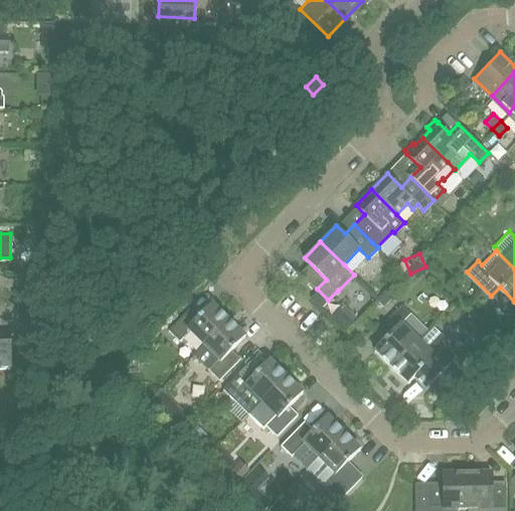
[(377,299),(383,305),(391,297),(385,291),(377,299)]
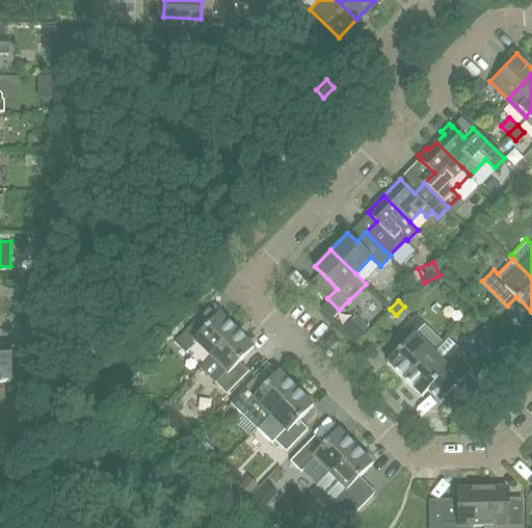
[(211,354),(236,328),(218,312),(205,325),(195,317),(174,339),(185,350),(195,340),(210,354),(211,354)]
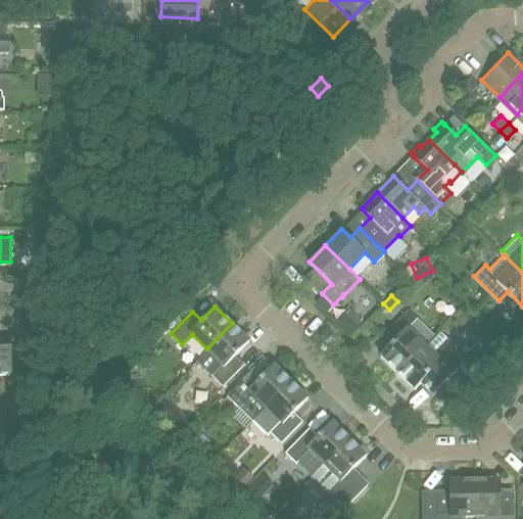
[(423,342),(433,332),(408,308),(386,329),(395,338),(380,354),(397,371),(424,343),(423,342)]
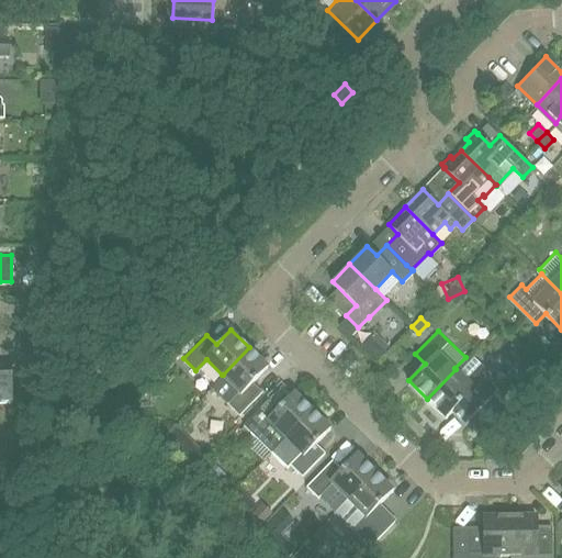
[(364,347),(377,359),(390,346),(378,334),(364,347)]
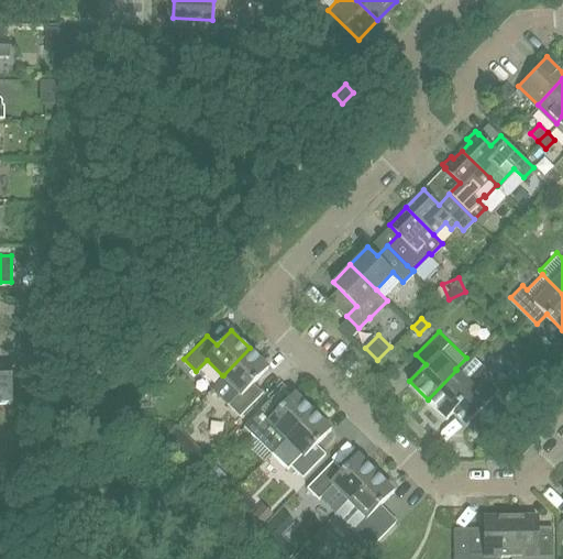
[(268,365),(250,348),(223,375),(222,375),(212,386),(228,402),(240,414),(263,390),(253,381),(268,365)]
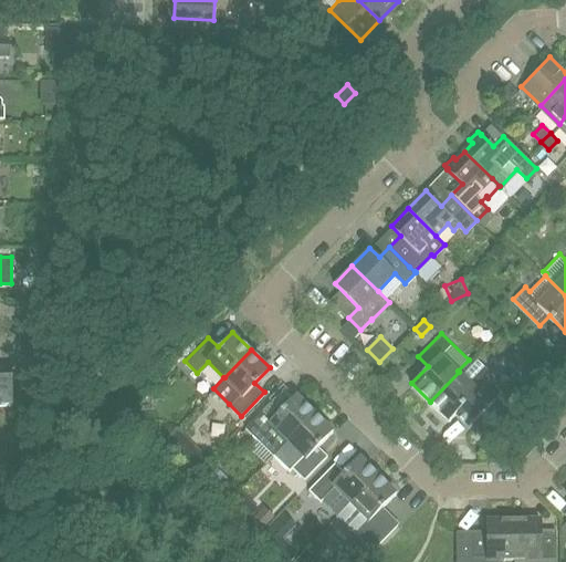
[(473,355),(469,360),(458,371),(459,372),(430,402),(449,419),(465,403),(478,415),(501,391),(488,378),(489,368),(475,355),(474,356),(473,355)]
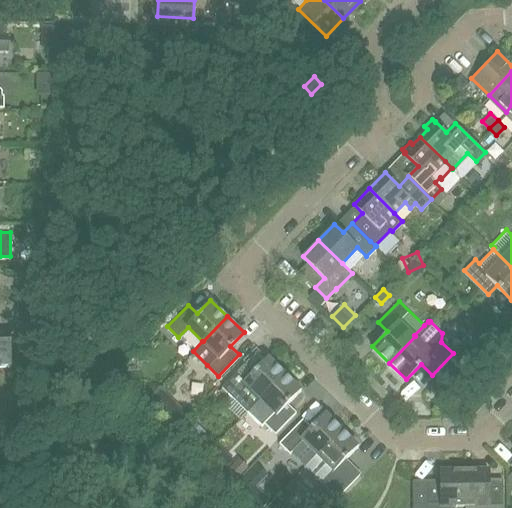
[(10,329),(0,329),(0,364),(10,364),(10,329)]
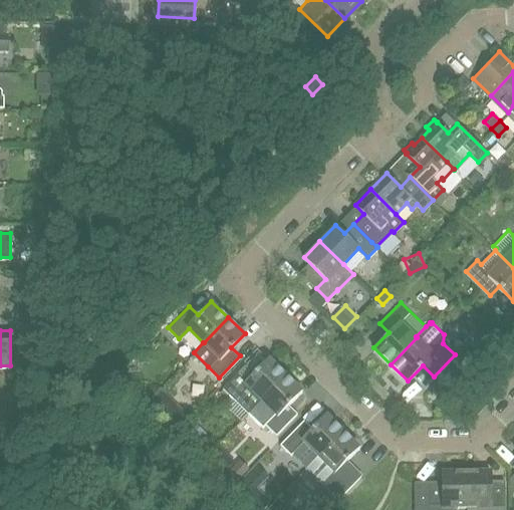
[(249,412),(261,400),(261,399),(285,373),(268,356),(255,370),(246,362),(223,387),(234,398),(249,412)]
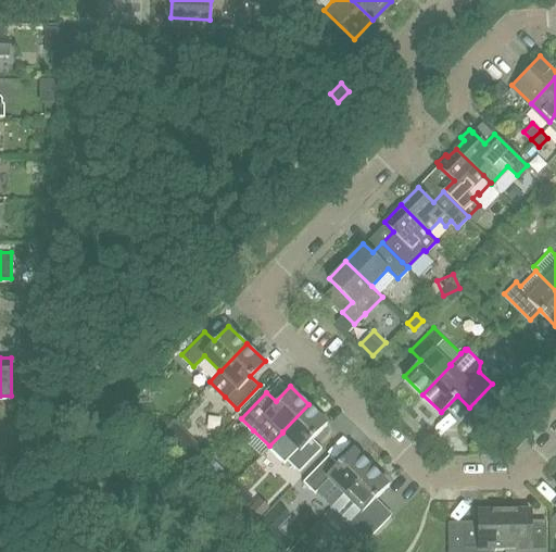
[(282,431),(282,433),(298,447),(287,458),(299,469),(321,446),(312,437),(327,422),(308,404),(282,431)]
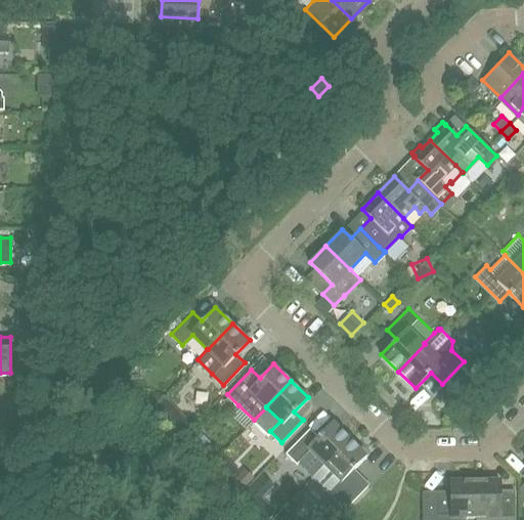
[(179,434),(190,422),(163,395),(151,406),(179,434)]
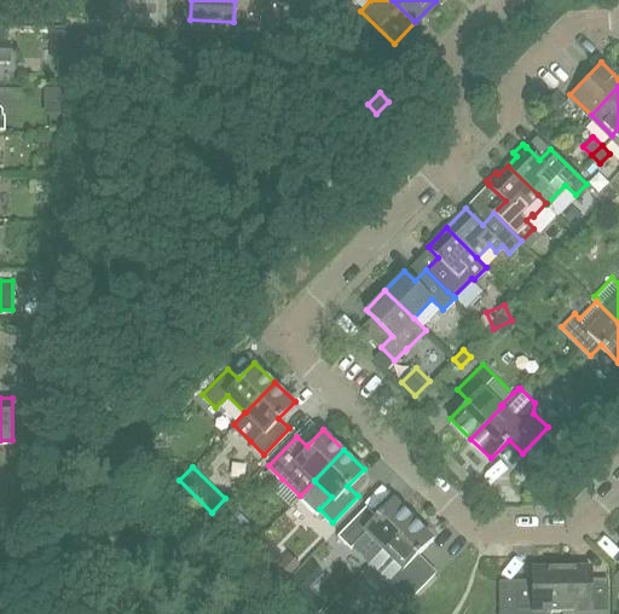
[(370,561),(412,517),(393,497),(376,514),(366,504),(337,533),(351,546),(352,544),(370,561)]
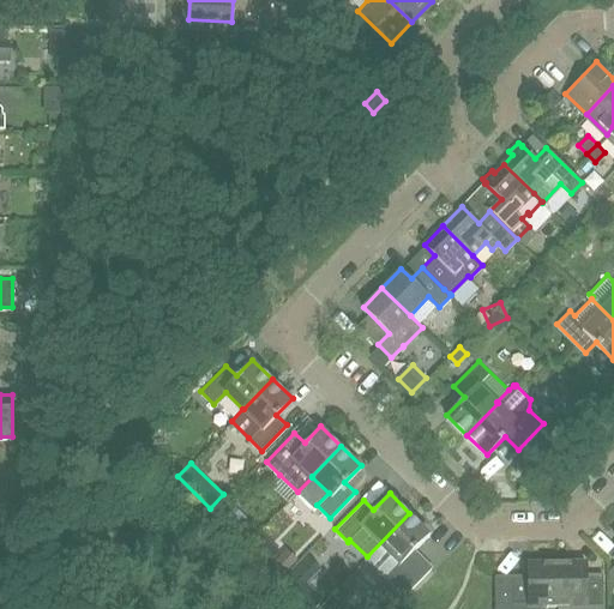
[(405,592),(431,567),(414,549),(429,532),(409,513),(367,556),(384,574),(386,573),(405,592)]
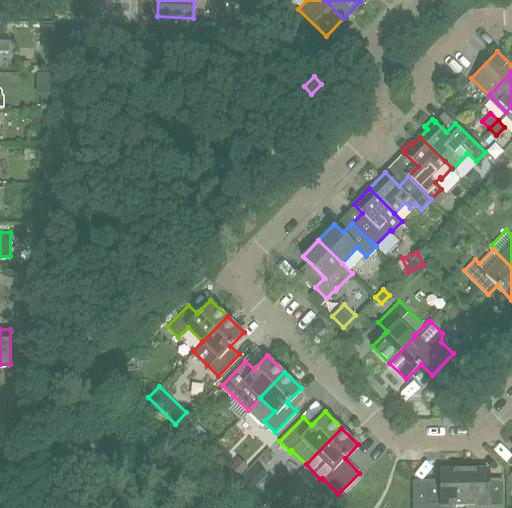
[(216,442),(206,452),(215,460),(224,450),(216,442)]
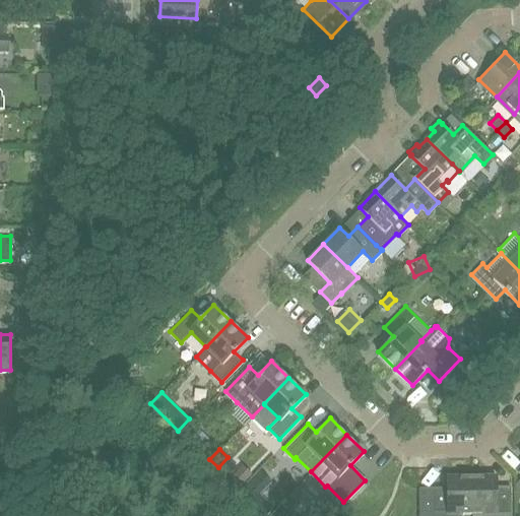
[(252,473),(243,464),(228,478),(237,488),(252,473)]
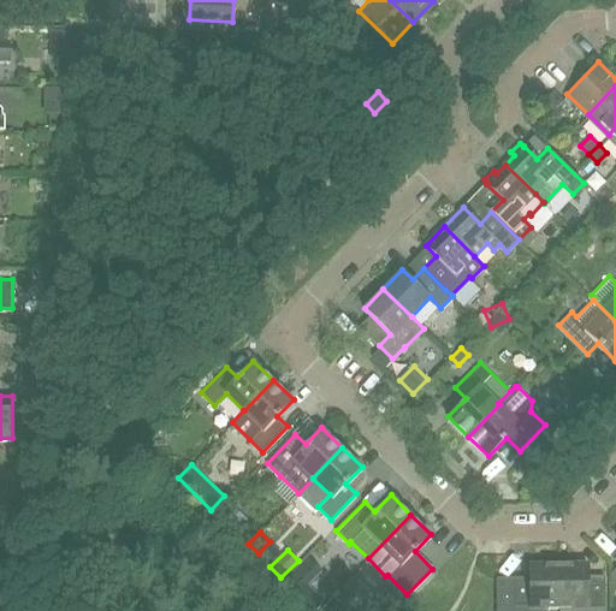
[(321,567),(307,552),(282,577),(296,592),(321,567)]
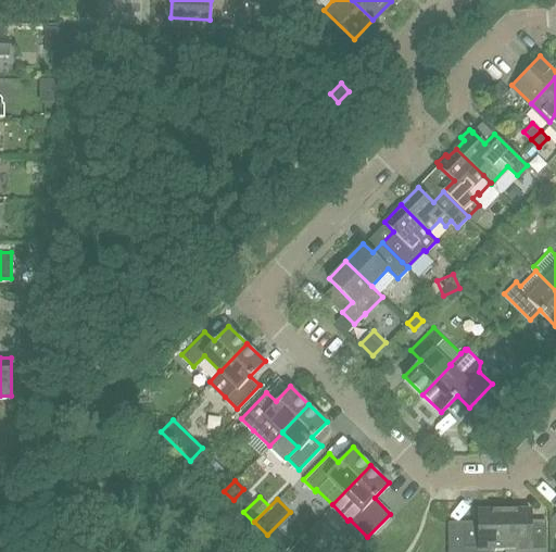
[(530,507),(504,509),(505,548),(504,551),(545,551),(546,518),(531,517),(530,507)]
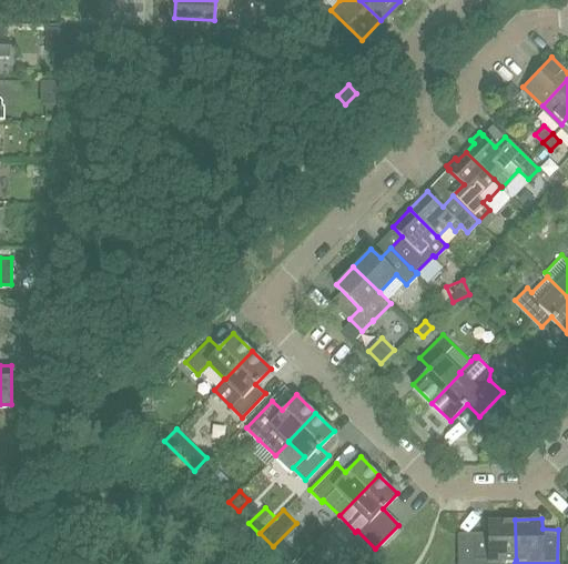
[(504,560),(516,560),(515,520),(488,520),(489,531),(474,531),(473,563),(503,563),(504,563),(504,560)]
